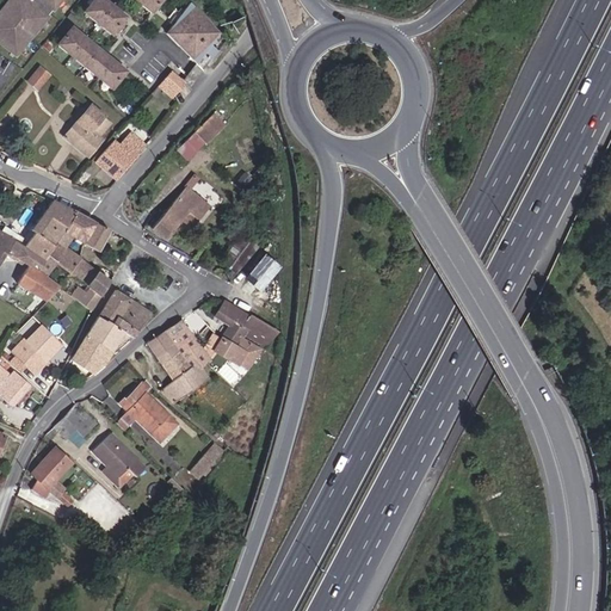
[(0,42),(13,53),(16,49),(14,48),(19,42),(20,43),(36,25),(34,23),(38,18),(41,19),(53,4),(50,2),(53,0),(34,0),(31,4),(25,0),(7,0),(7,1),(6,0),(5,0),(0,6),(0,42)]
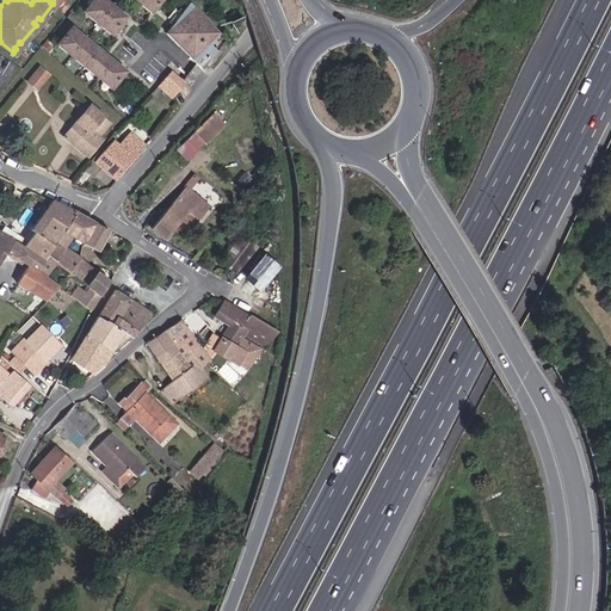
[(119,18),(124,12),(109,0),(92,0),(85,10),(110,30),(112,28),(116,30),(123,20),(119,18)]
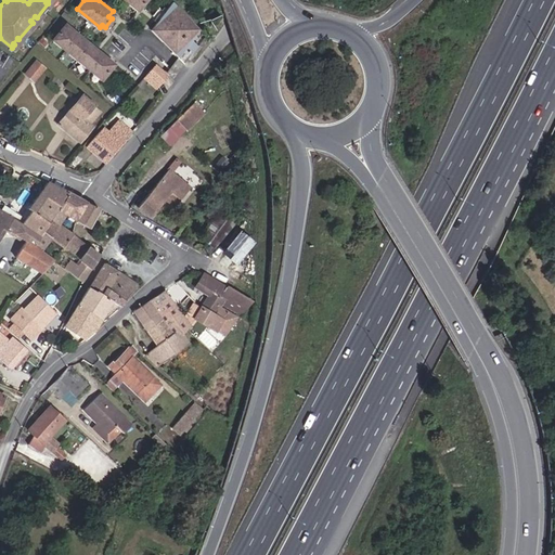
[(205,34),(193,22),(176,4),(167,13),(165,11),(153,23),(155,25),(150,30),(183,61),(205,34)]
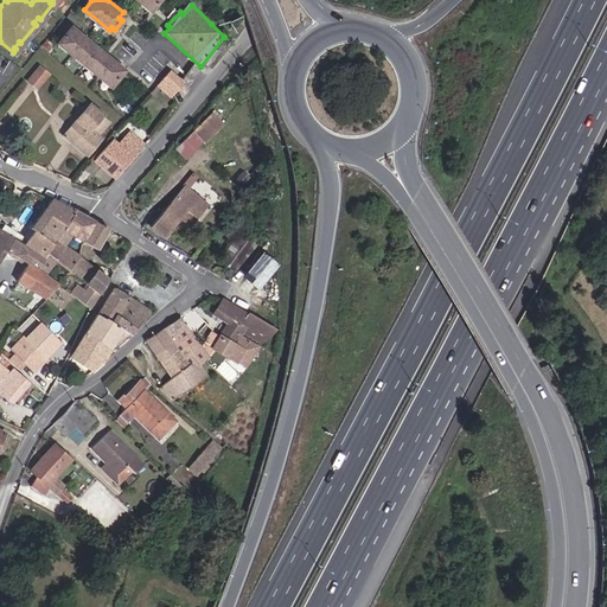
[(125,68),(71,25),(57,43),(112,85),(125,68)]
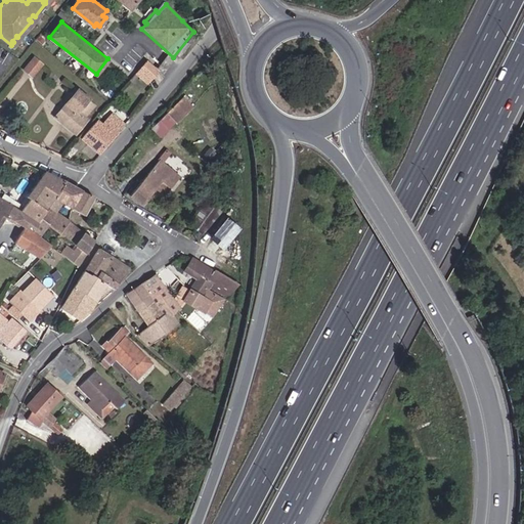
[(32,76),(41,64),(34,57),(24,70),(32,76)]
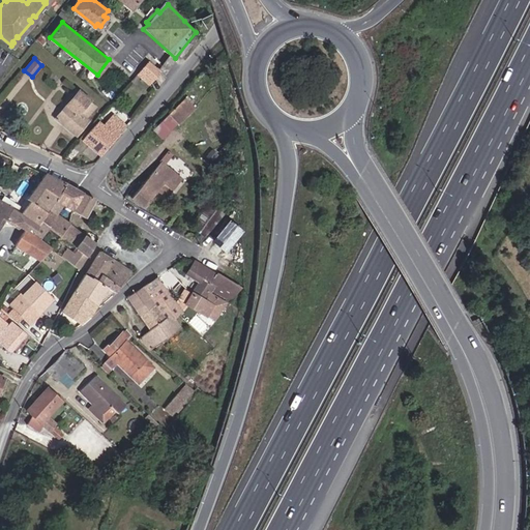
[(149,84),(160,71),(148,59),(137,72),(149,84)]
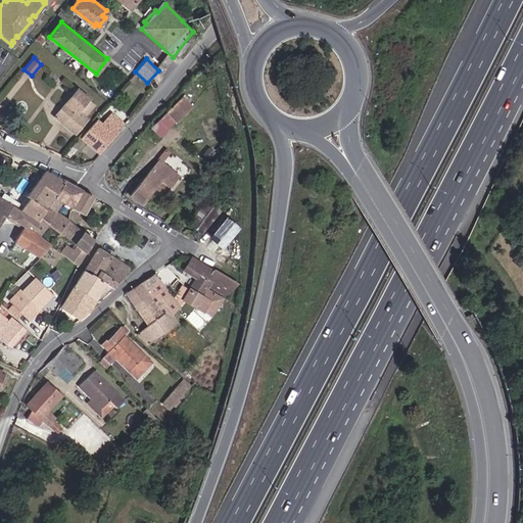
[(86,99),(87,98),(77,89),(54,116),(74,134),(86,120),(84,117),(93,105),(86,99)]
